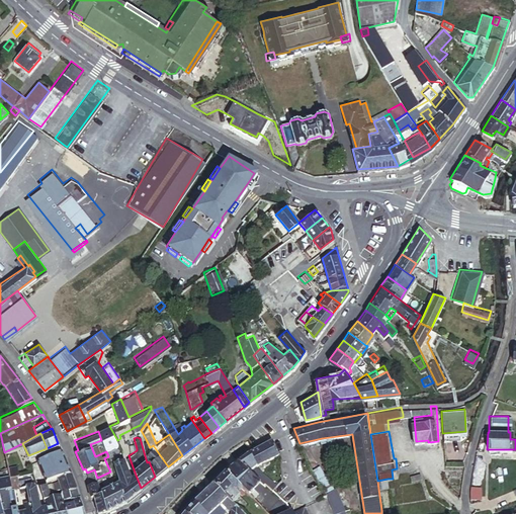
[(276,452),(271,437),(265,440),(256,445),(248,450),(238,458),(252,473),(263,482),(265,481),(272,487),(276,483),(261,468),(254,465),(253,464),(254,462),(261,459),(263,462),(268,460),(266,456),(276,452)]
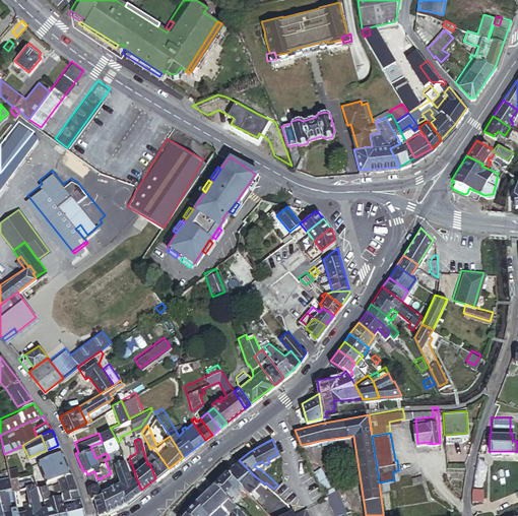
[(169,468),(153,447),(150,449),(147,453),(149,463),(155,478),(169,468)]
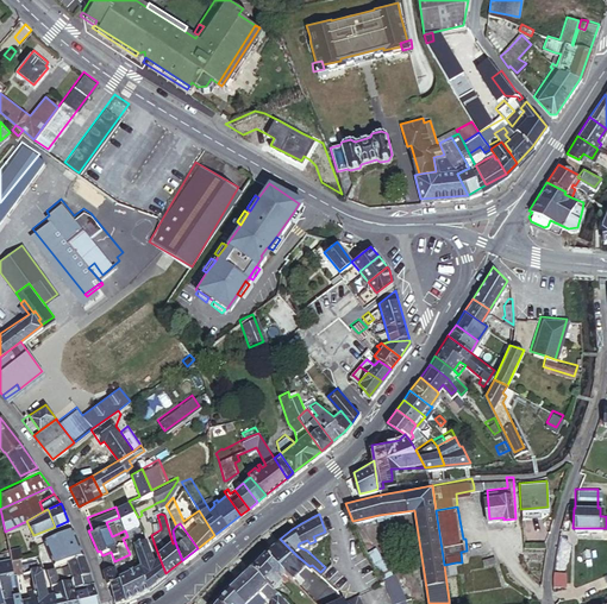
[(82,553),(72,528),(43,539),(50,564),(67,559),(82,553)]
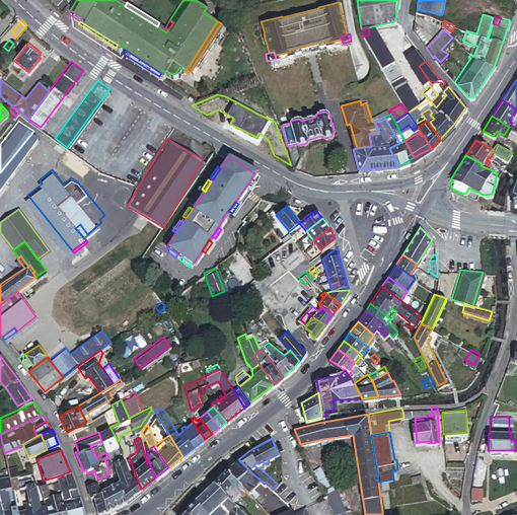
[(141,489),(134,470),(130,472),(125,458),(116,462),(120,483),(126,501),(141,489)]
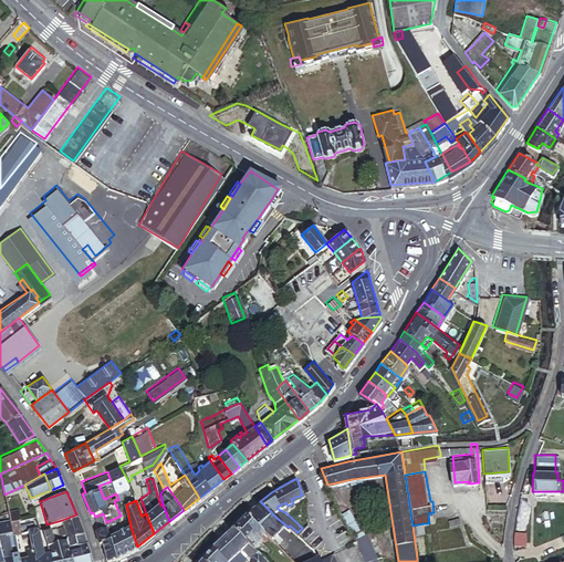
[(260,501),(246,512),(263,529),(270,522),(275,517),(260,501)]
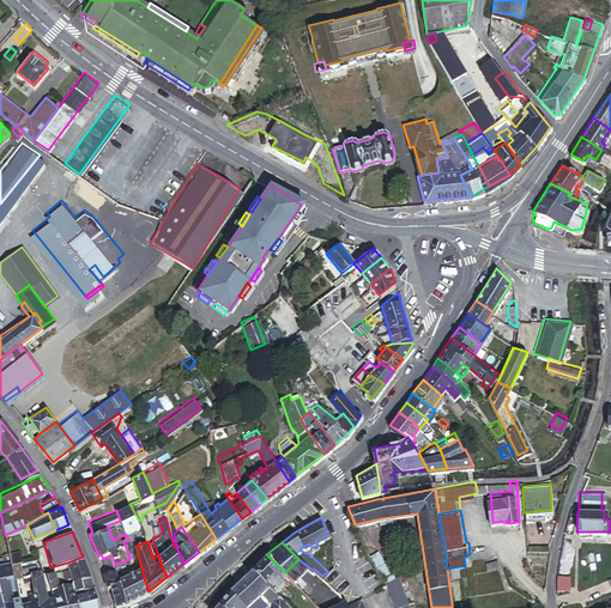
[(386,582),(394,576),(377,549),(369,554),(386,582)]
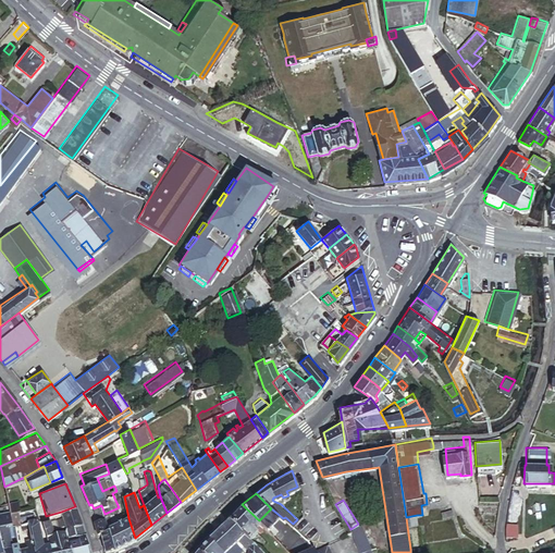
[(242,504),(230,517),(250,537),(257,529),(255,525),(259,520),(242,504)]
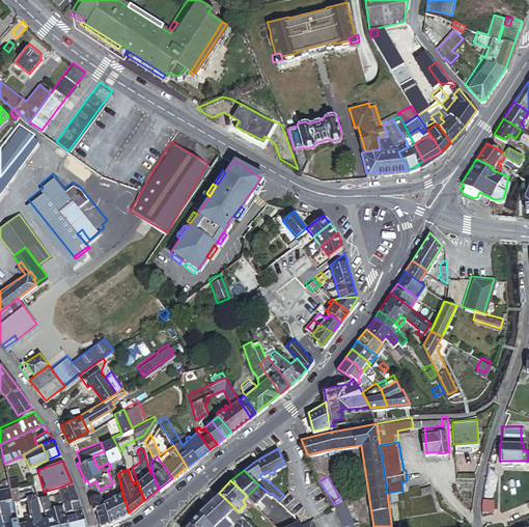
[(100,490),(96,481),(89,484),(92,496),(89,497),(92,507),(95,506),(101,524),(109,521),(104,502),(100,490)]
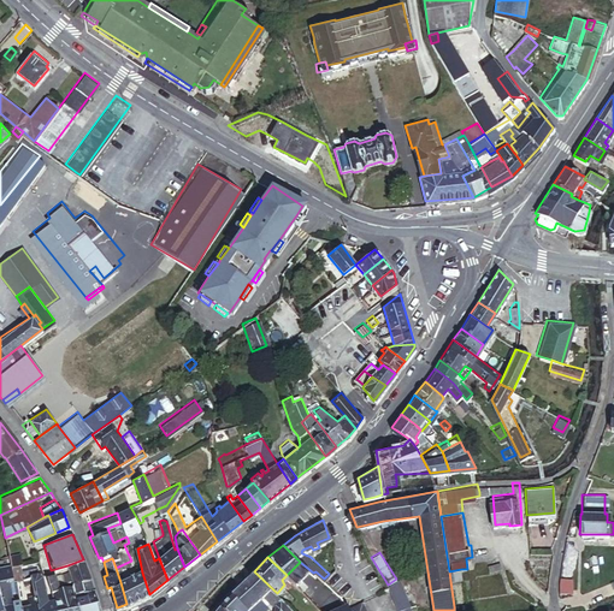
[(69,570),(86,564),(84,559),(83,559),(68,565),(69,570)]
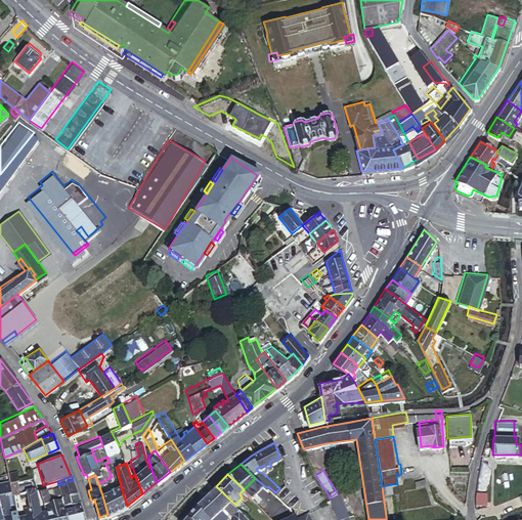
[(425,478),(415,481),(416,486),(427,484),(425,478)]
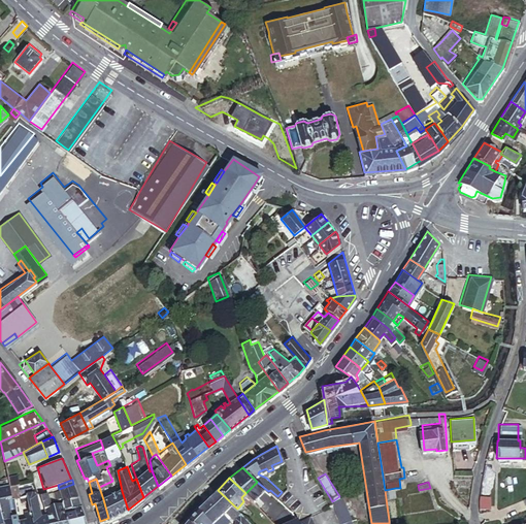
[(18,489),(17,484),(9,485),(12,497),(14,497),(20,495),(18,489)]
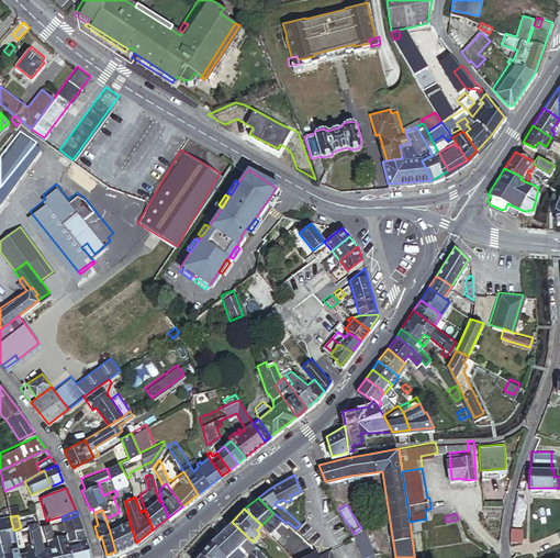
[(65,528),(81,524),(78,515),(63,521),(65,528)]
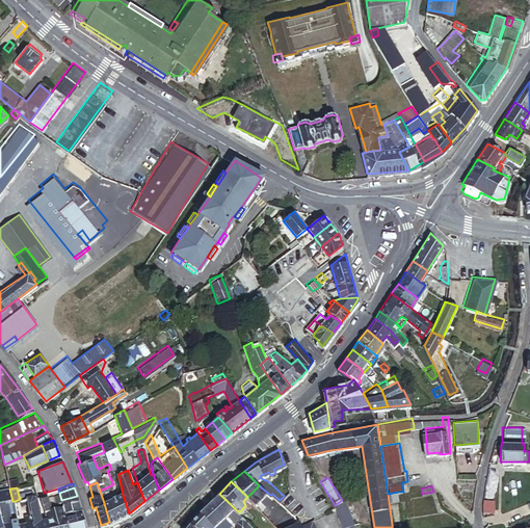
[(12,501),(9,489),(0,491),(0,526),(3,525),(3,527),(18,527),(18,523),(18,519),(10,521),(9,509),(16,508),(15,501),(12,501)]
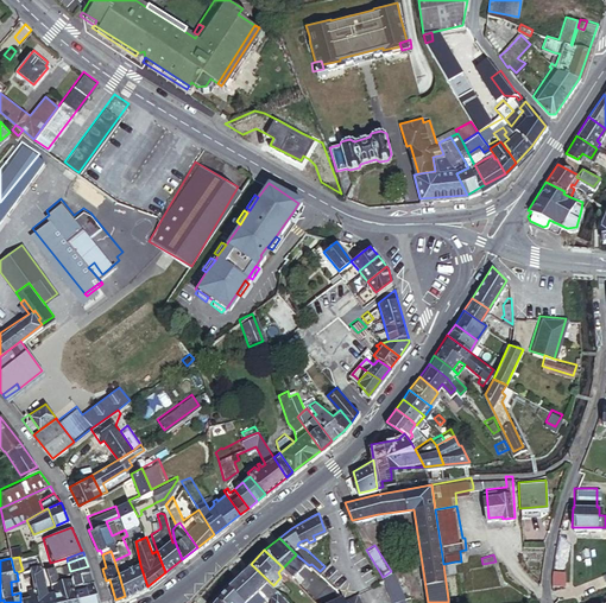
[(55,602),(76,602),(71,584),(70,579),(64,581),(57,583),(55,573),(62,572),(62,575),(70,572),(71,573),(88,570),(88,567),(88,566),(70,571),(68,563),(67,558),(50,563),(44,565),(45,569),(51,591),(55,602)]
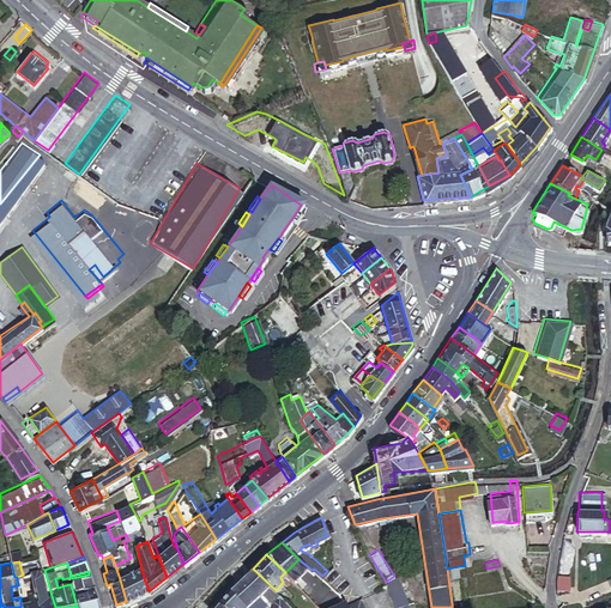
[(55,607),(52,596),(47,597),(41,576),(36,571),(35,565),(20,567),(23,575),(30,573),(35,591),(37,607),(55,607)]
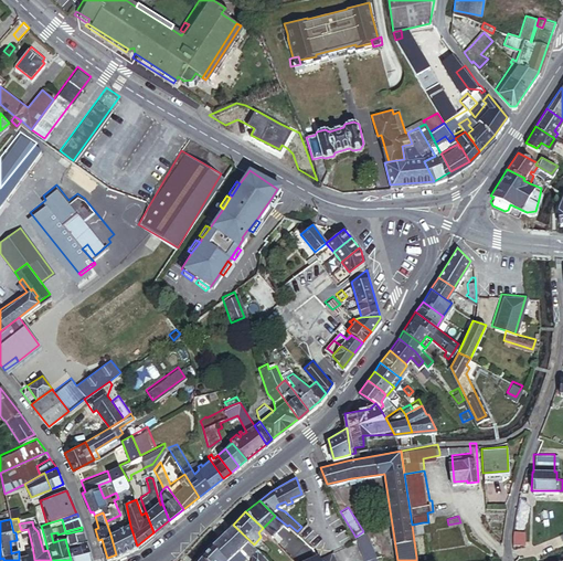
[(269,521),(263,528),(269,535),(274,530),(269,521)]
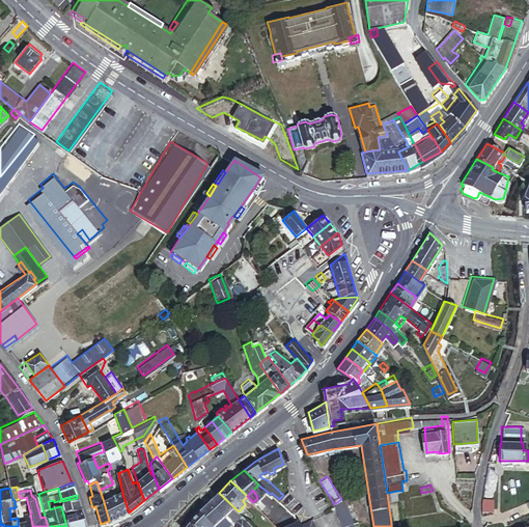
[(397,491),(387,493),(388,501),(398,499),(397,491)]
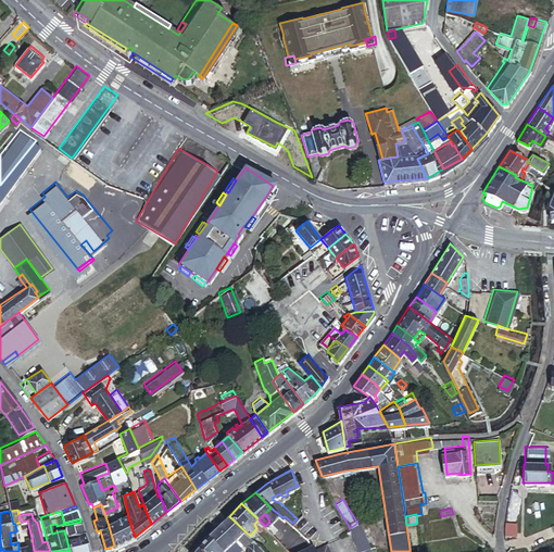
[(229,516),(209,535),(224,551),(225,551),(230,551),(236,548),(231,541),(235,538),(240,543),(242,542),(248,548),(247,551),(265,551),(263,548),(250,536),(229,516)]
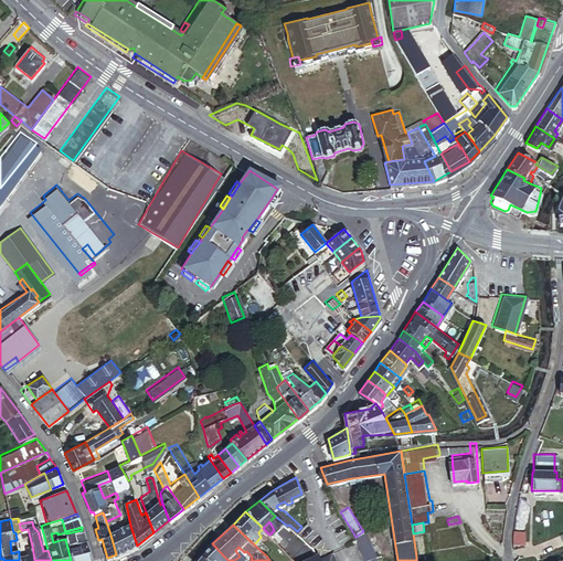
[(137,546),(130,526),(110,535),(116,554),(127,550),(137,546)]
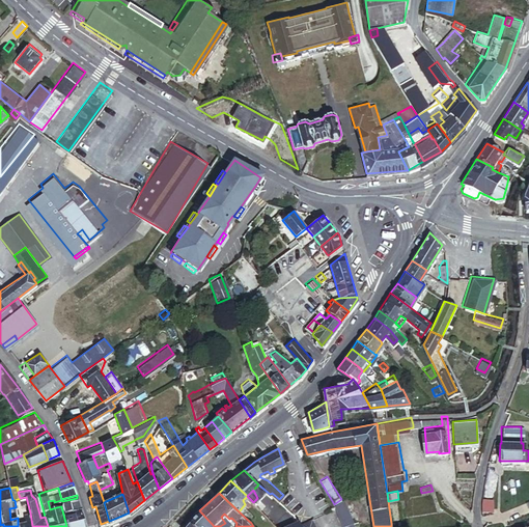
[(79,507),(77,498),(62,501),(61,506),(62,510),(67,509),(79,507)]
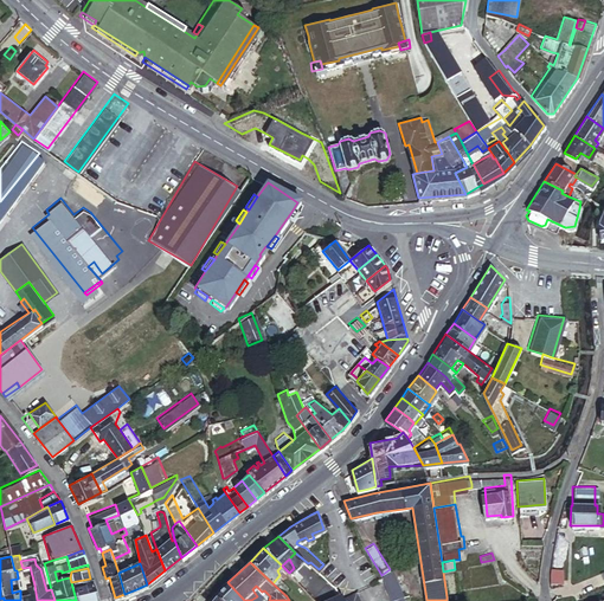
[(561,568),(550,568),(550,581),(561,581),(561,568)]
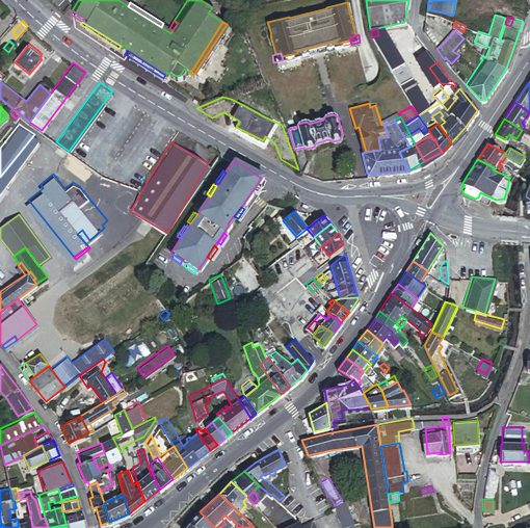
[(342,500),(335,505),(345,527),(352,527),(355,524),(343,500),(342,500)]
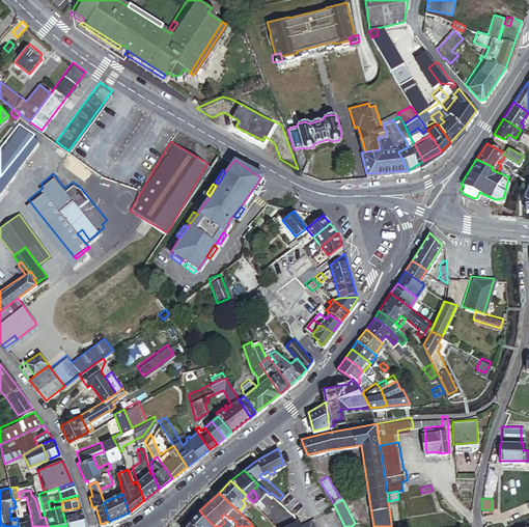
[(85,526),(81,510),(79,507),(67,509),(68,514),(72,514),(74,526),(85,526)]
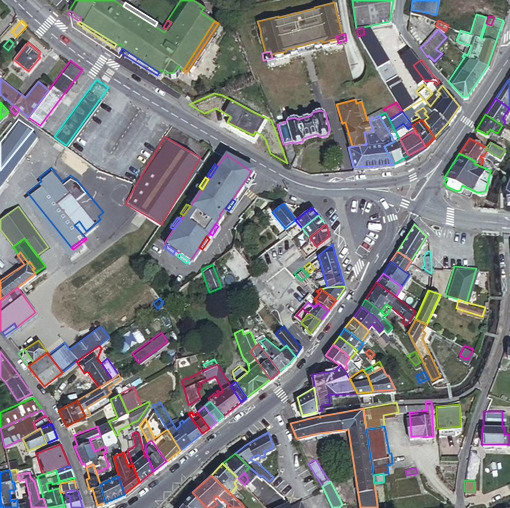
[(66,495),(65,491),(60,492),(64,507),(71,507),(69,495),(66,495)]
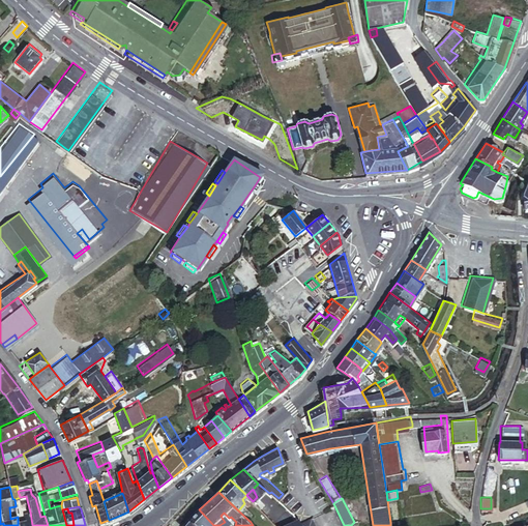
[(199,509),(189,520),(196,525),(211,525),(213,525),(199,509)]
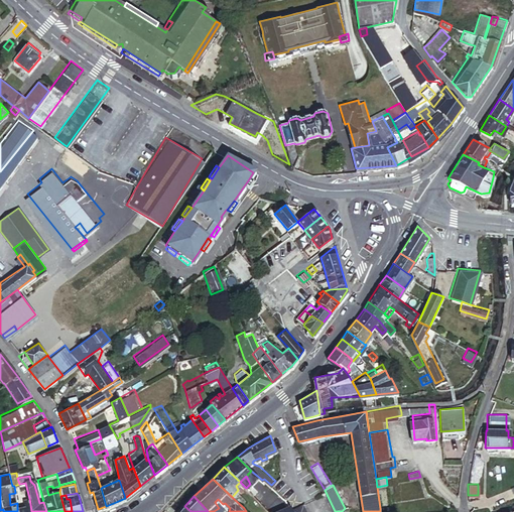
[(31,511),(29,498),(23,498),(24,506),(20,507),(20,511),(31,511)]
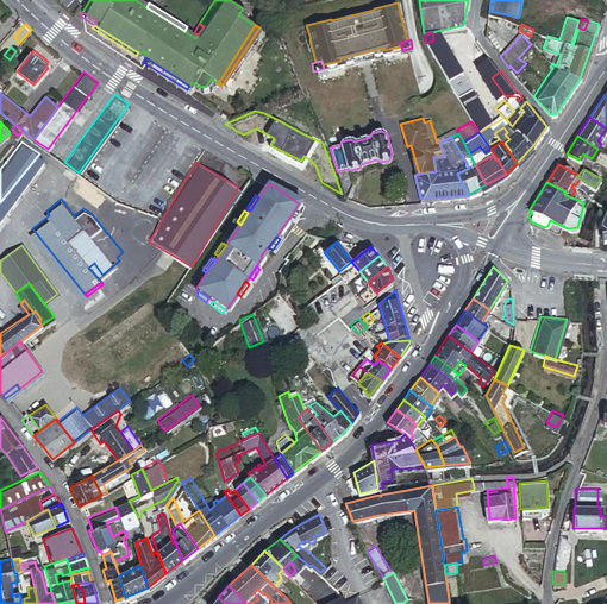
[(362,603),(356,592),(342,599),(344,603),(362,603)]
